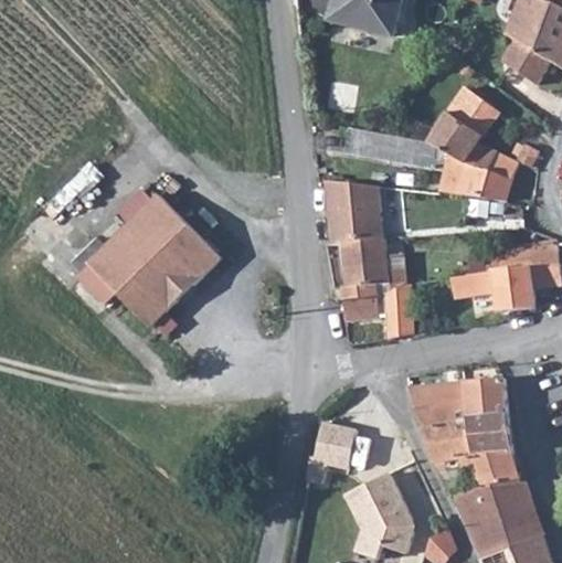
[(333,0),(329,18),(393,33),(401,0),(333,0)]
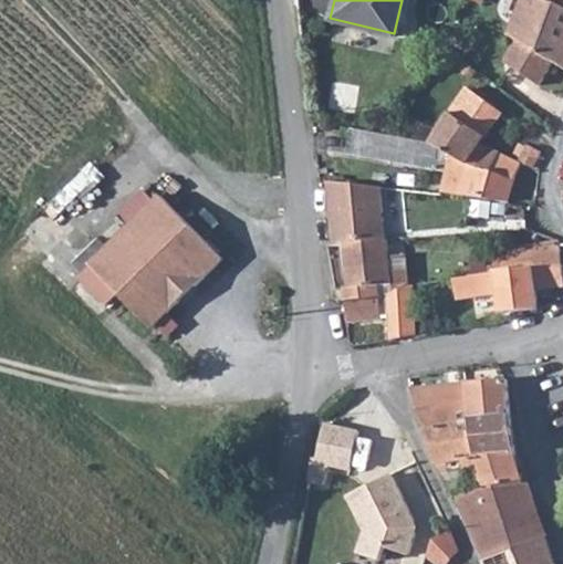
[(487,49),(472,74),(491,86),(504,63),(537,83),(550,61),(537,53),(553,1),(551,0),(518,0),(506,33),(514,40),(502,59),(487,49)]
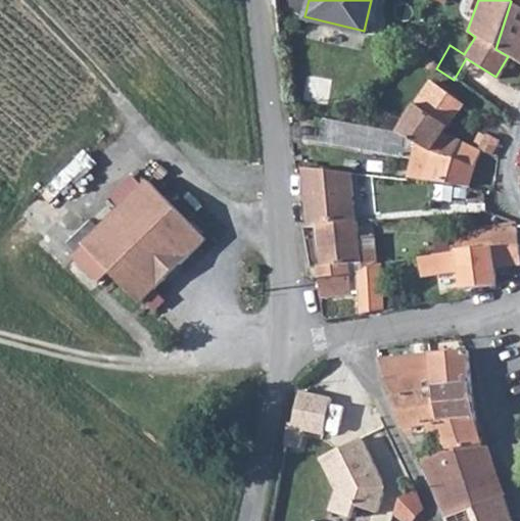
[(511,1),(495,49),(508,56),(519,62),(519,5),(511,1)]
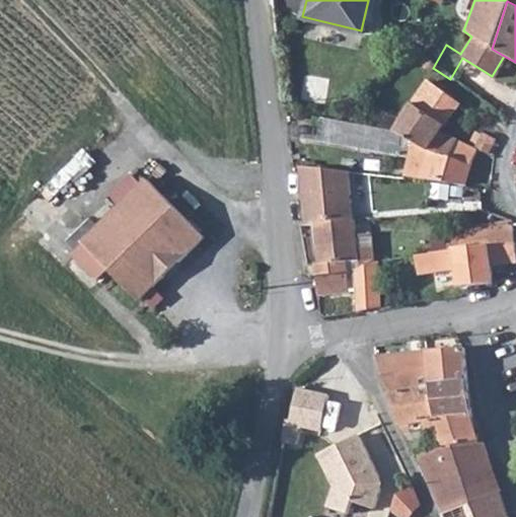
[(457,102),(426,79),(395,127),(430,149),(428,152),(440,160),(455,139),(438,131),(457,102)]
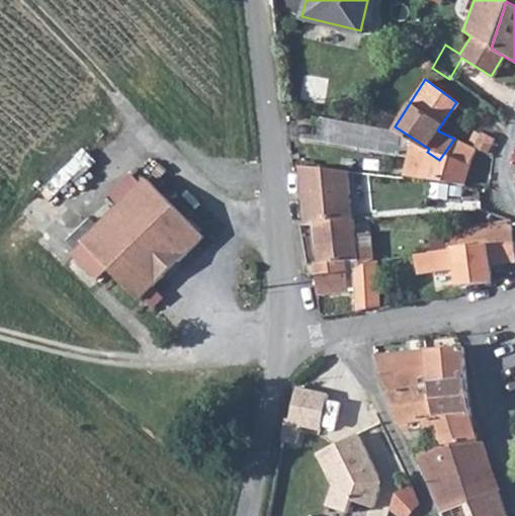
[(387,129),(322,116),(318,138),(407,156),(404,175),(416,177),(422,177),(462,183),(466,165),(475,148),(454,139),(439,160),(427,152),(394,130),(387,129)]
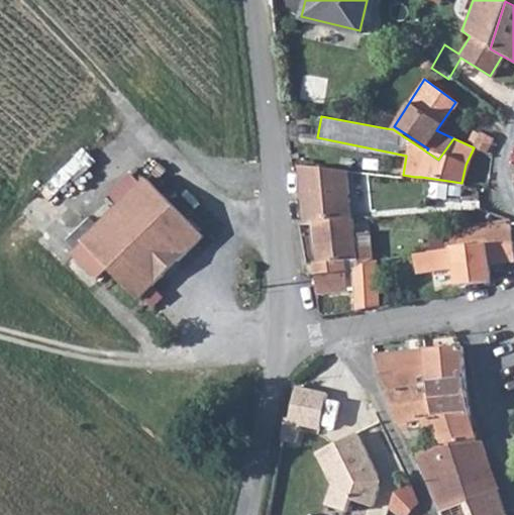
[(58,192),(94,157),(84,146),(48,182),(58,192)]
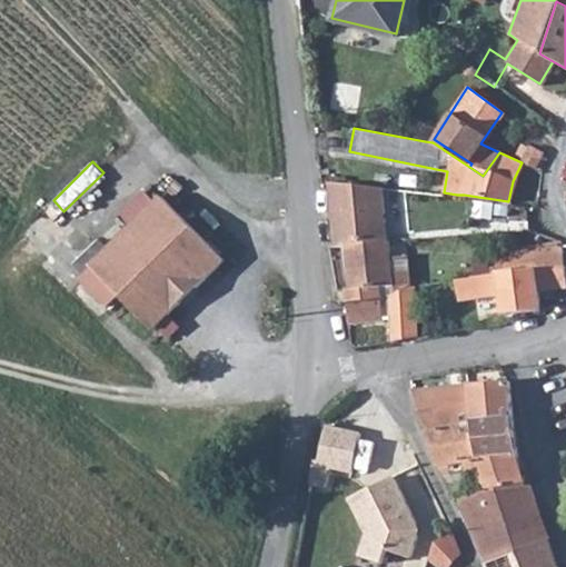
[(385,187),(331,181),(333,244),(344,242),(386,239),(385,187)]
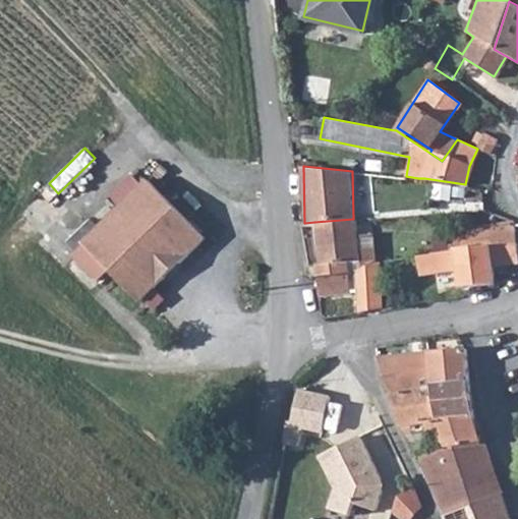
[(211,246),(155,187),(90,248),(146,307),(211,246)]
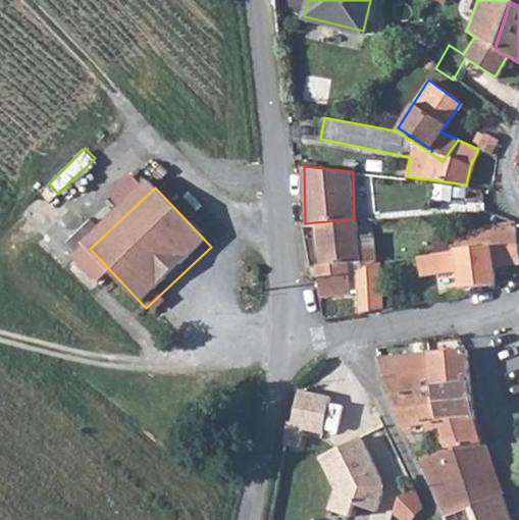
[(354,219),(315,222),(320,274),(349,272),(347,262),(355,261),(356,270),(372,259),(373,260),(371,232),(357,232),(355,219),(354,219)]
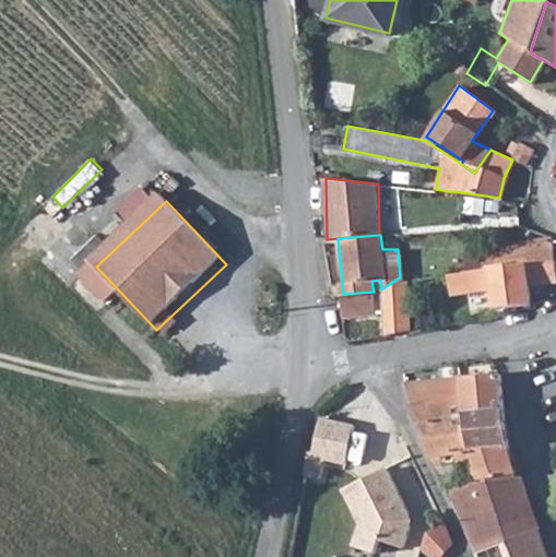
[(480,262),(480,270),(552,262),(549,237),(517,240),(517,250),(499,251),(499,252),(486,255),(486,262),(480,262)]
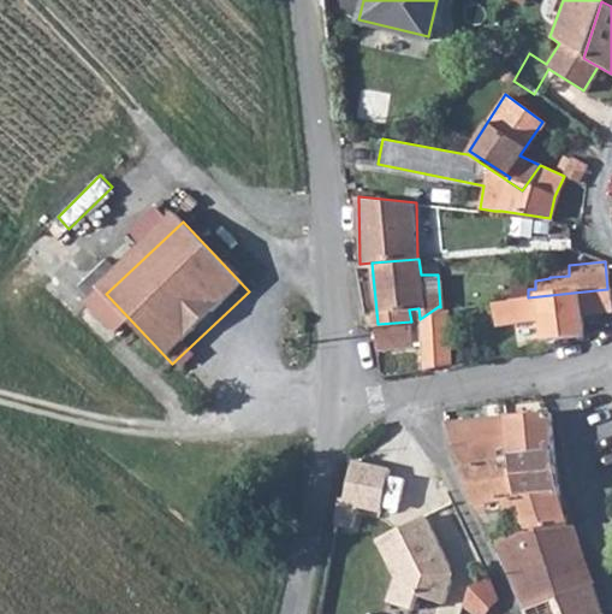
[(528,297),(491,302),(492,313),(512,312),(512,320),(539,319),(540,338),(581,336),(580,313),(610,311),(610,303),(607,289),(528,297)]
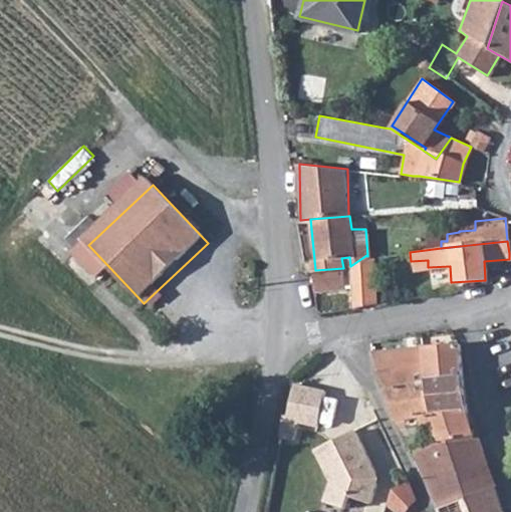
[(350,266),(349,267),(352,307),(371,304),(367,256),(366,255),(350,266)]
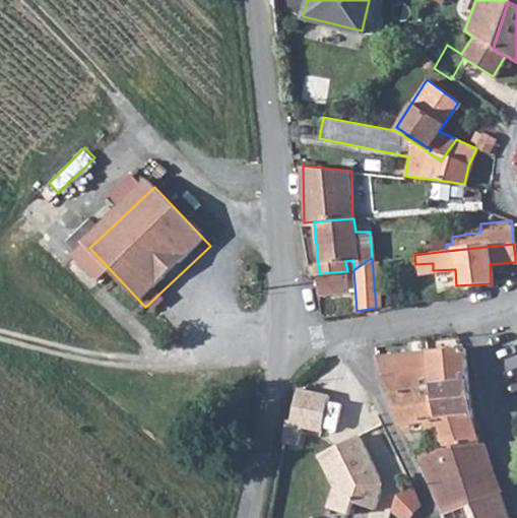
[(319,273),(315,274),(318,296),(350,293),(347,271),(319,273)]
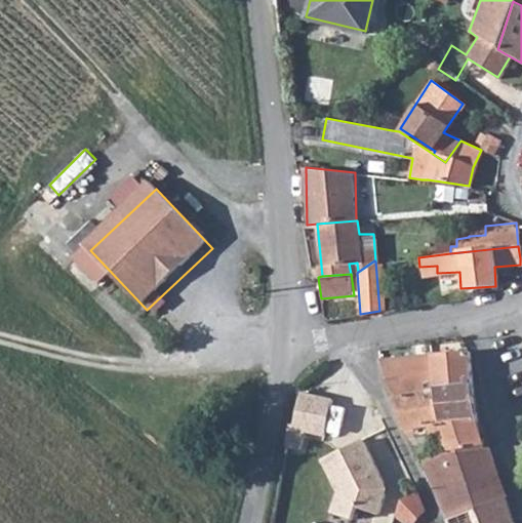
[(469,351),(432,352),(439,390),(471,384),(469,351)]
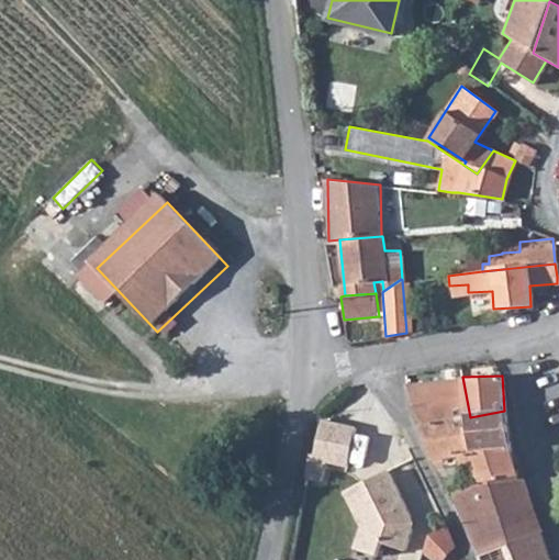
[(462,377),(406,383),(421,426),(470,417),(462,377)]
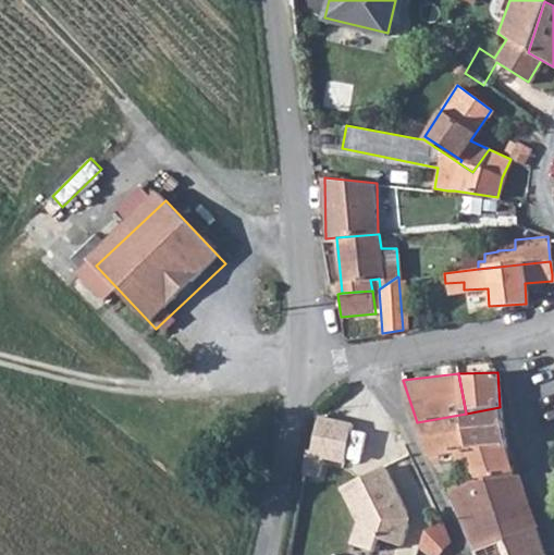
[(466,414),(417,422),(429,455),(456,451),(502,445),(500,407),(466,414)]
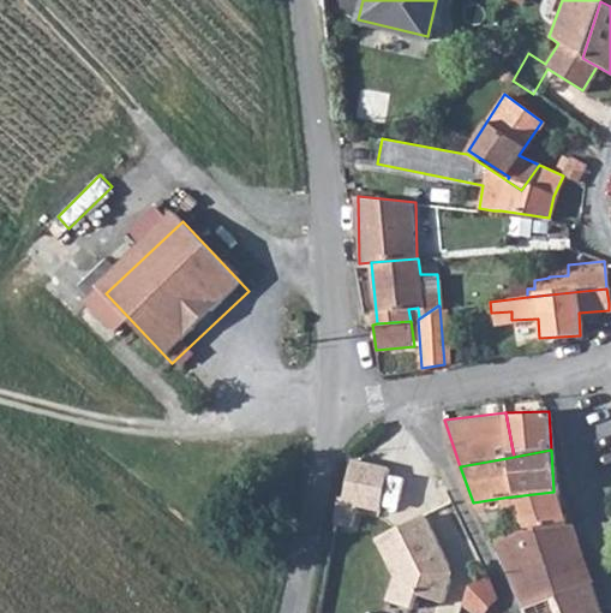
[(345,458),(331,521),(331,522),(347,525),(355,505),(377,510),(387,468),(345,458)]
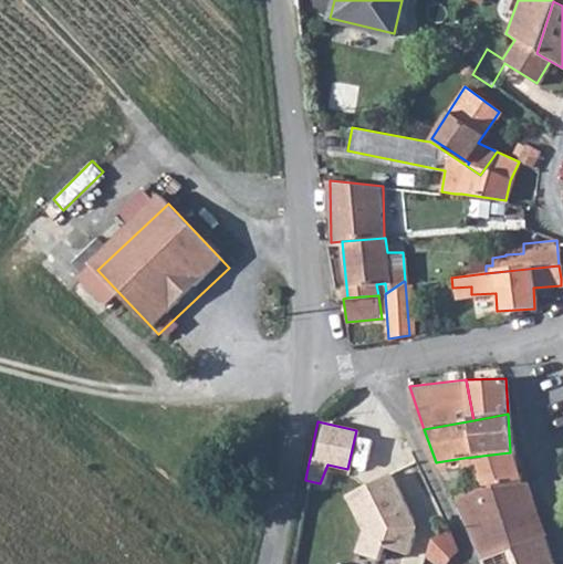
[(510,452),(464,458),(466,463),(473,463),(483,487),(524,479),(512,452),(510,452)]
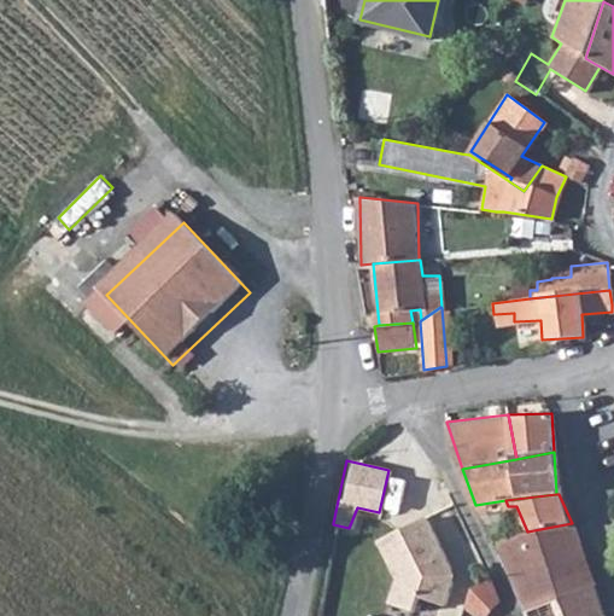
[(508,506),(502,509),(509,535),(527,532),(516,506),(508,506)]
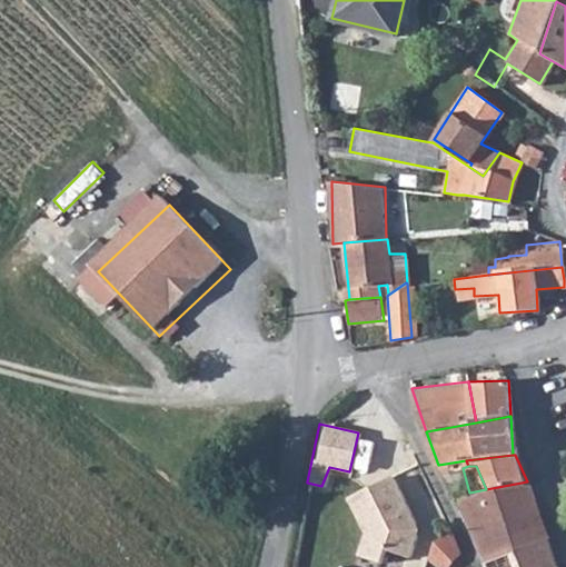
[(390,476),(345,498),(363,534),(355,554),(378,563),(383,549),(407,557),(415,536),(409,526),(414,524),(390,476)]
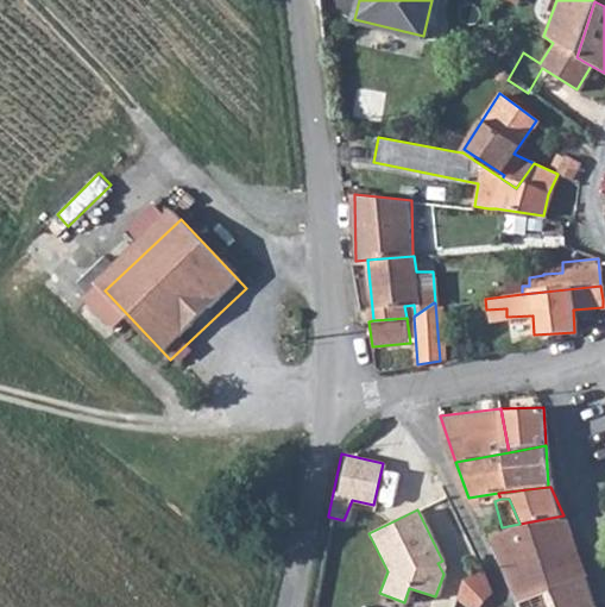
[(502,527),(484,531),(500,565),(531,557),(574,546),(563,515),(520,524),(502,527)]
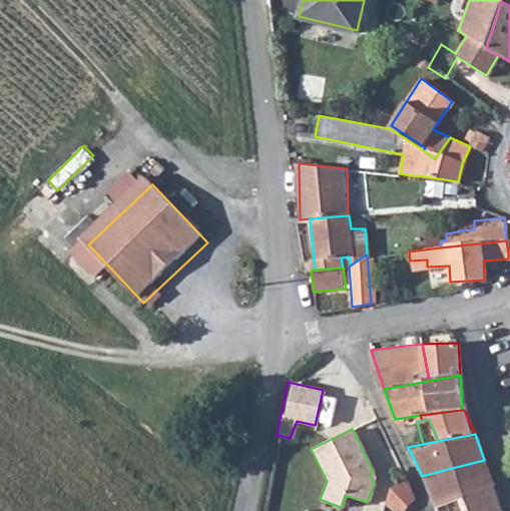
[(484,460),(448,469),(456,499),(494,487),(487,470),(484,460)]
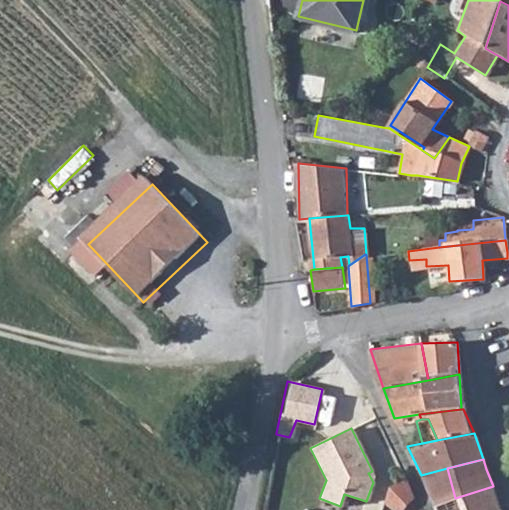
[(447,468),(421,475),(435,505),(455,498),(447,468)]
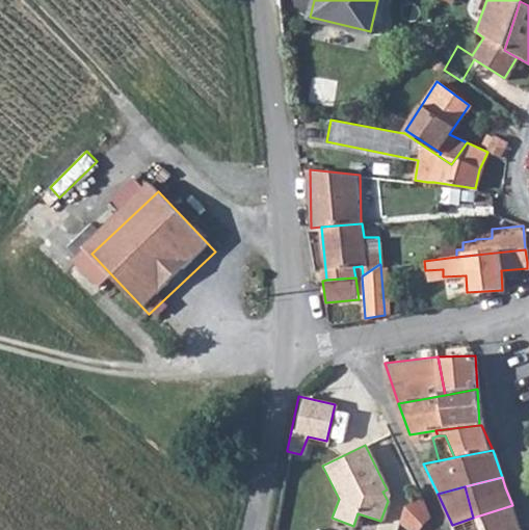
[(429,515),(420,495),(403,504),(395,529),(419,529),(421,524),(429,515)]
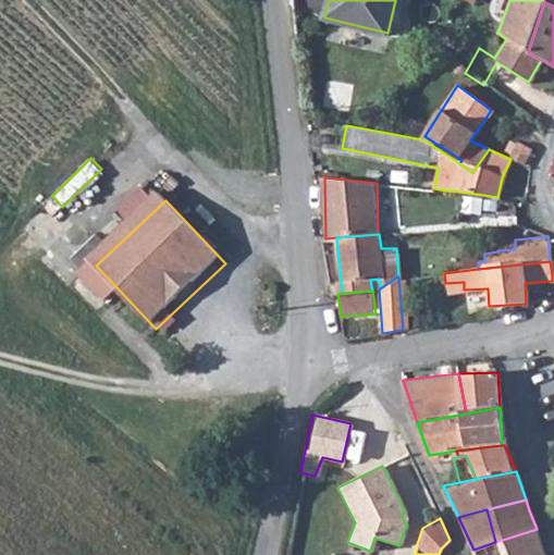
[(495,542),(474,550),(476,554),(544,554),(537,529),(495,542)]
